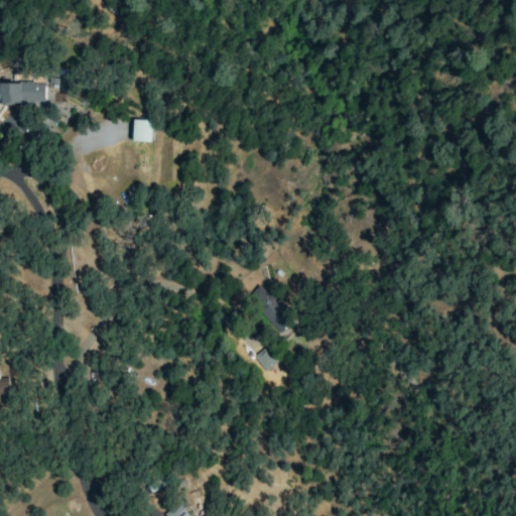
[(0,83),(0,104),(44,104),(43,83),(0,83)]
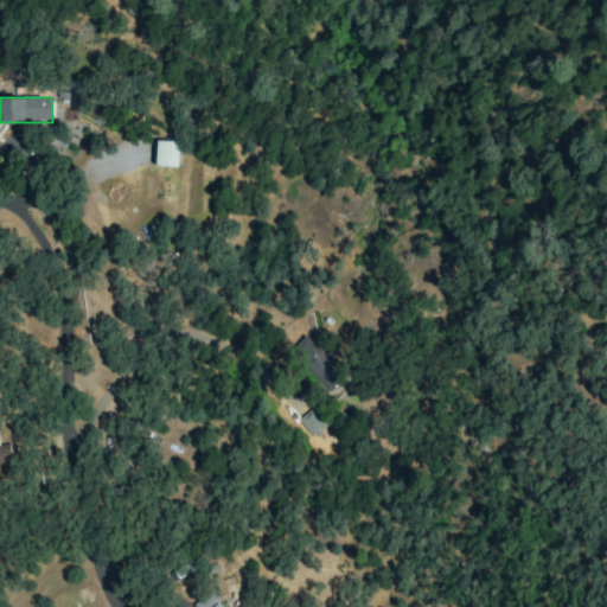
[(178,166),(178,141),(155,141),(155,166),(178,166)]
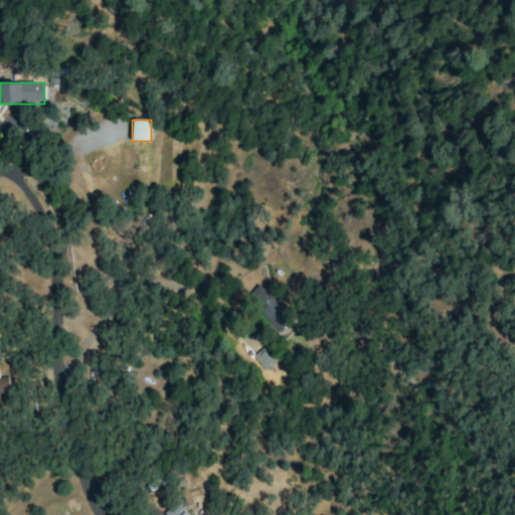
[(245,298),(278,331),(291,319),(259,285),(245,298)]
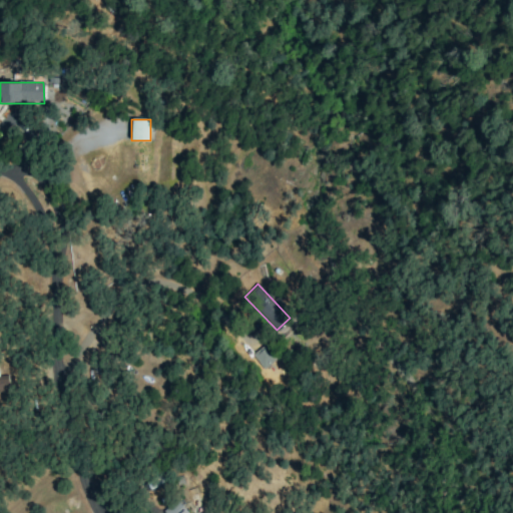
[(250,355),(263,370),(276,360),(264,345),(250,355)]
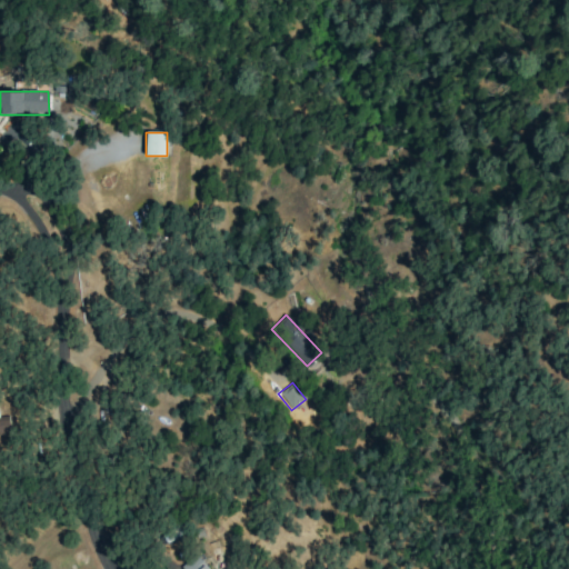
[(0,435),(10,435),(8,417),(0,417),(0,435)]
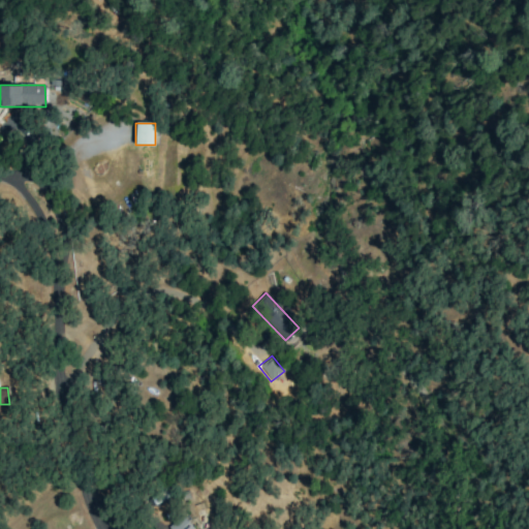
[(193,528),(182,515),(168,525),(172,528),(193,528)]
